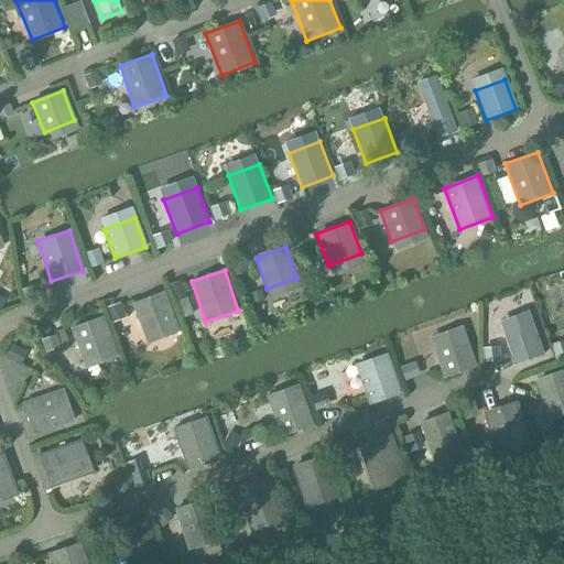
[(143,334),(175,323),(164,292),(132,303),(143,334)]
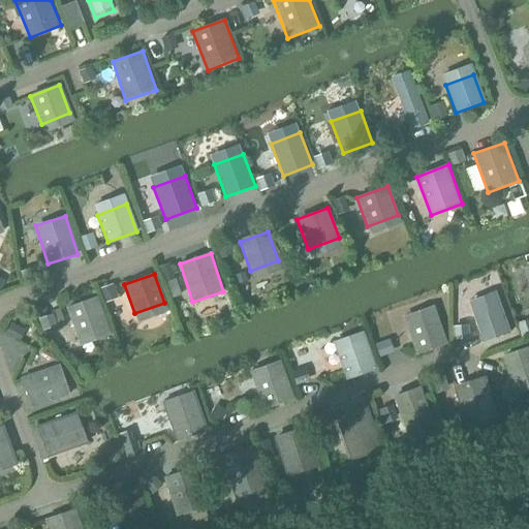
[(113,335),(98,297),(67,308),(81,346),(113,335)]
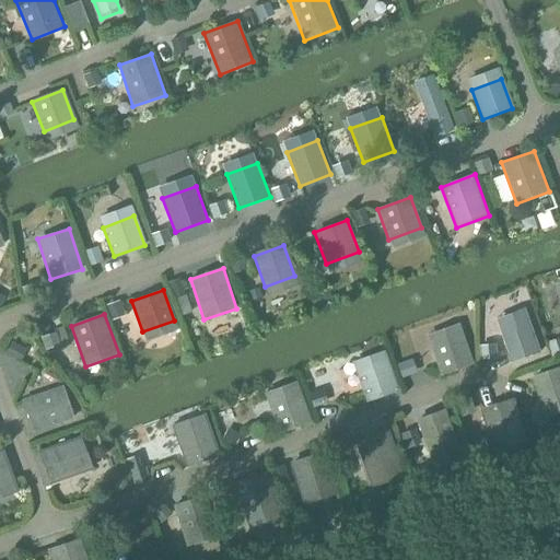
[(543,353),(532,319),(501,330),(513,363),(543,353)]
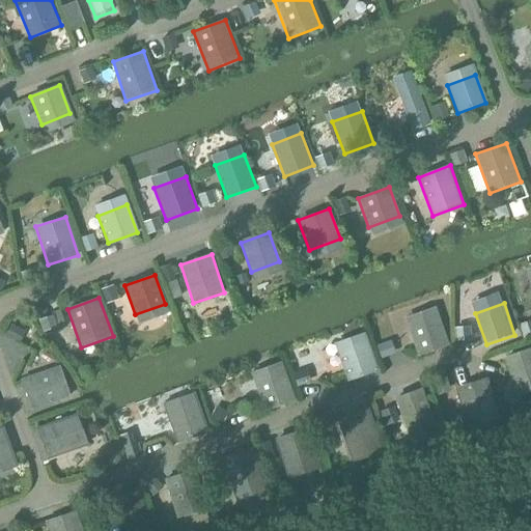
[(439,316),(408,328),(418,356),(449,345),(439,316)]
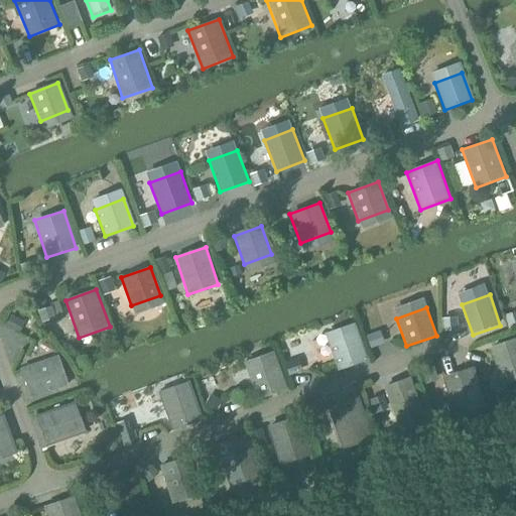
[(325,334),(339,372),(370,361),(357,323),(325,334)]
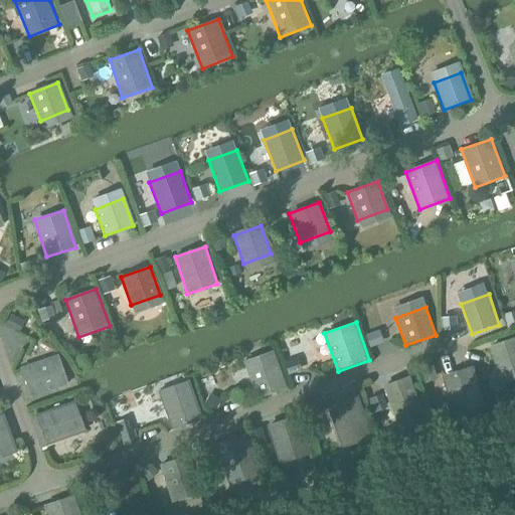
[(514,380),(514,338),(491,346),(503,384),(514,380)]
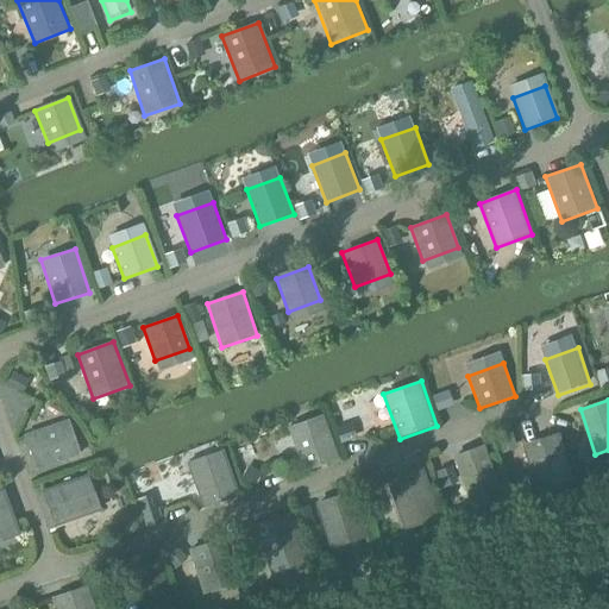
[(288,428),(303,472),(340,459),(325,415),(288,428)]
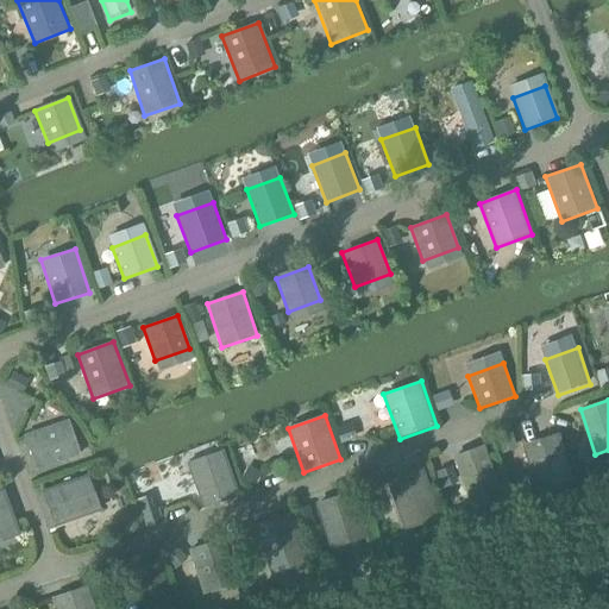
[(36,470),(80,456),(68,421),(25,435),(36,470)]
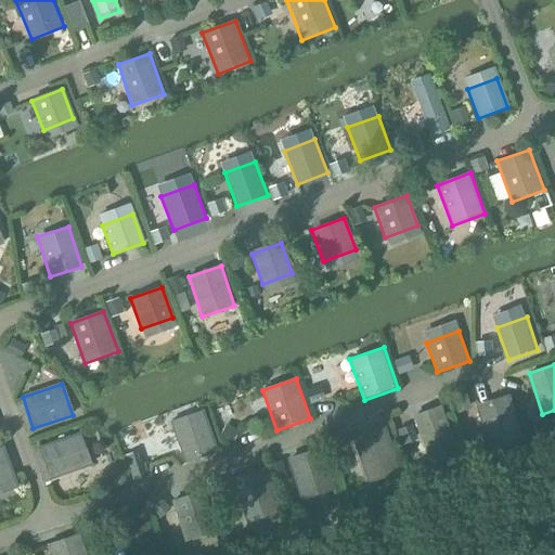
[(478,408),(488,438),(518,428),(508,399),(478,408)]
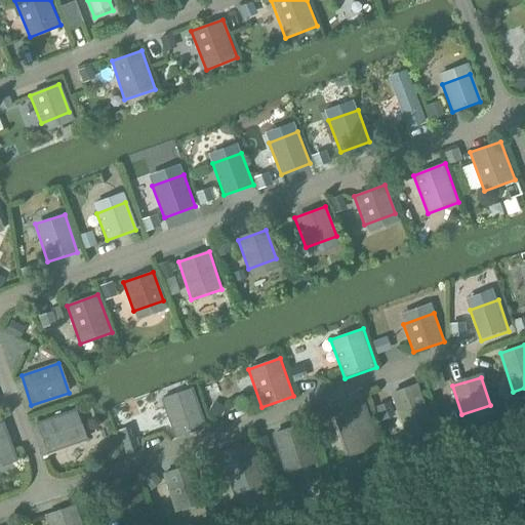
[(405,430),(426,422),(419,406),(421,405),(415,387),(391,395),(396,410),(398,409),(405,430)]
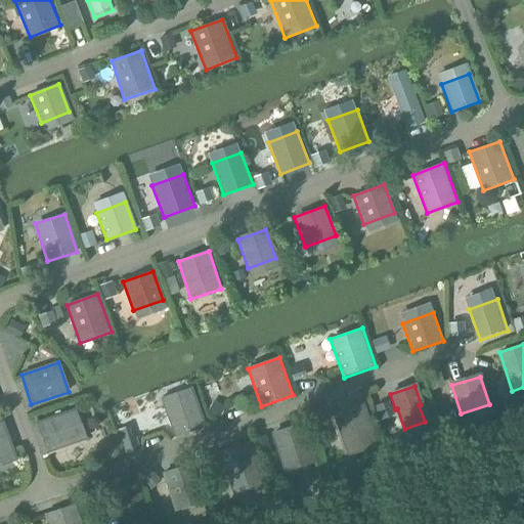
[(161,398),(175,438),(207,427),(192,387),(161,398)]
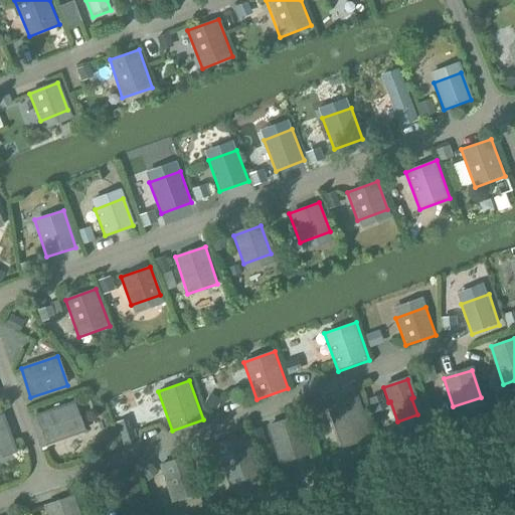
[(364,425),(355,397),(328,407),(337,435),(364,425)]
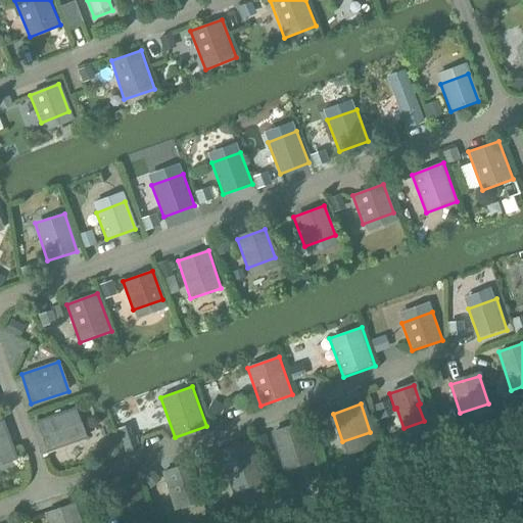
[(77,409),(37,422),(47,454),(88,439),(77,409)]
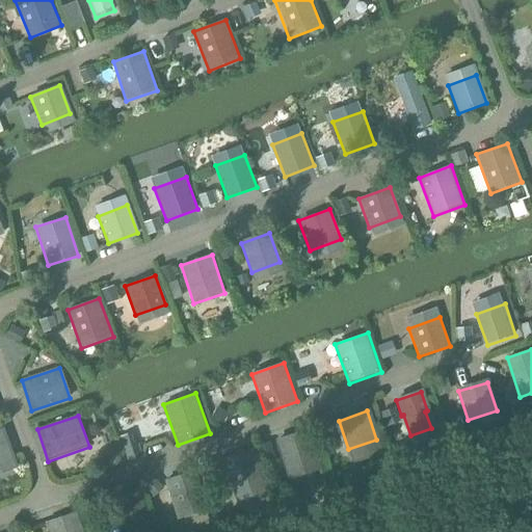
[(0,428),(0,474),(20,467),(4,427),(0,428)]
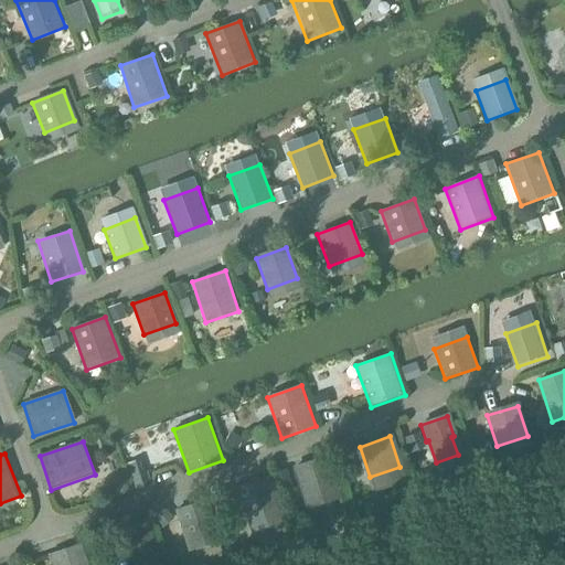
[(324,459),(294,469),(304,499),(334,489),(324,459)]
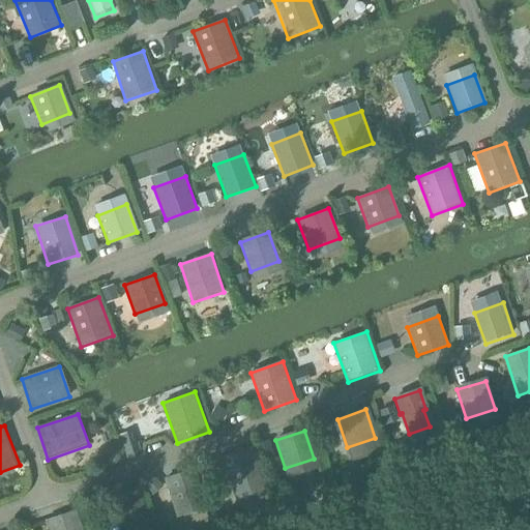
[(232,488),(261,478),(251,449),(223,459),(232,488)]
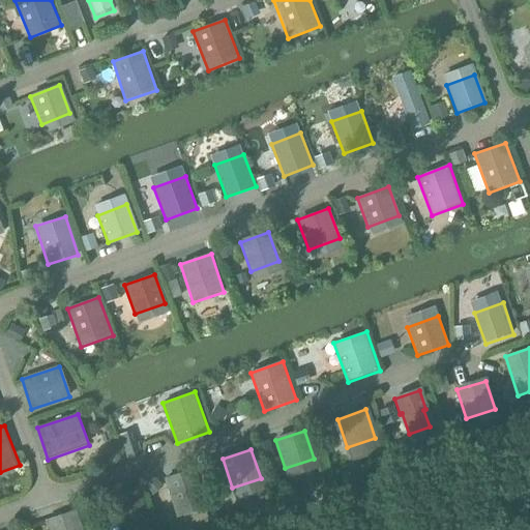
[(165,478),(177,518),(209,508),(196,468),(165,478)]
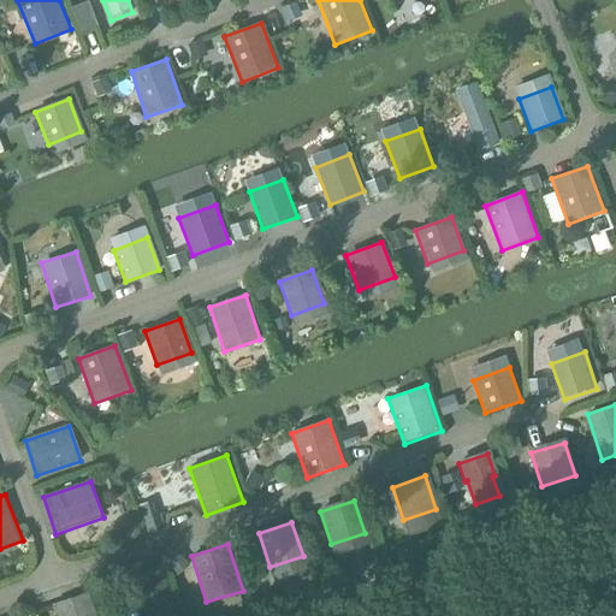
[(134,594),(136,594),(143,615),(154,615),(169,611),(161,593),(164,592),(157,569),(129,579),(134,594)]
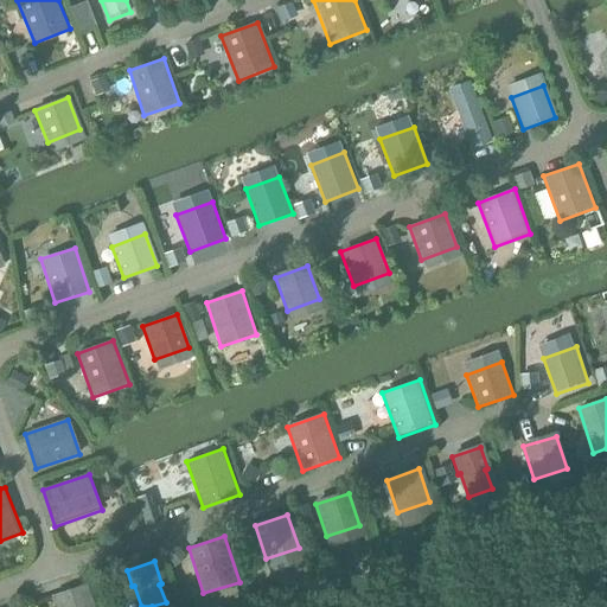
[(96,606),(89,583),(52,595),(55,606),(96,606)]
